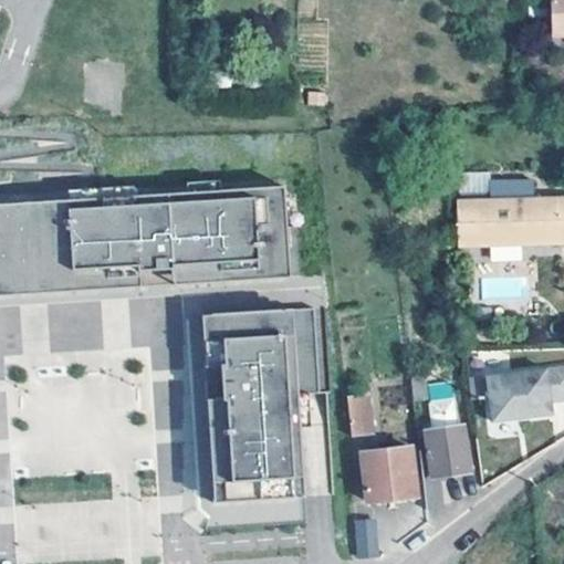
[(551,0),(552,29),(563,28),(563,0),(551,0)]
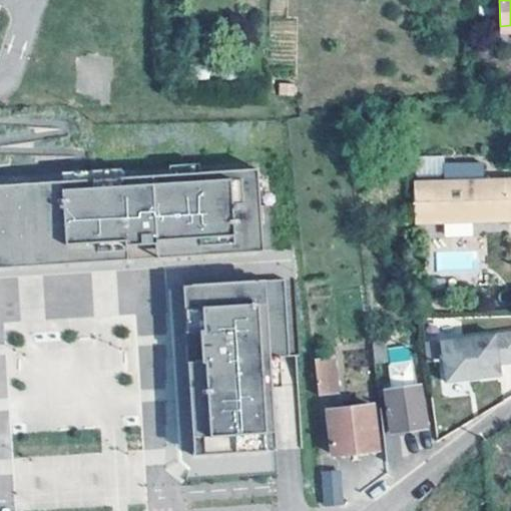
[(258,167),(0,182),(0,266),(28,265),(263,249),(258,167)]
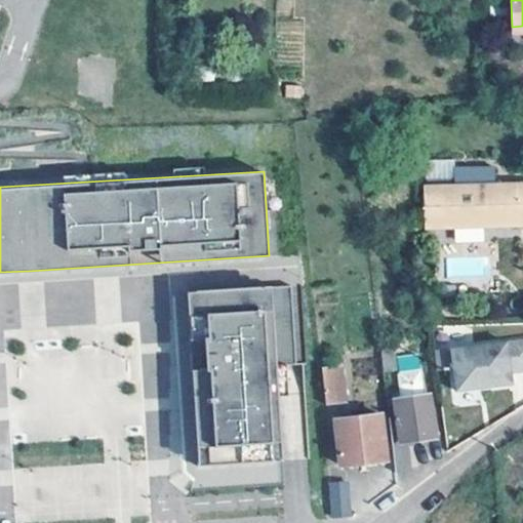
[(522,184),(432,190),(434,233),(522,227),(522,184)]
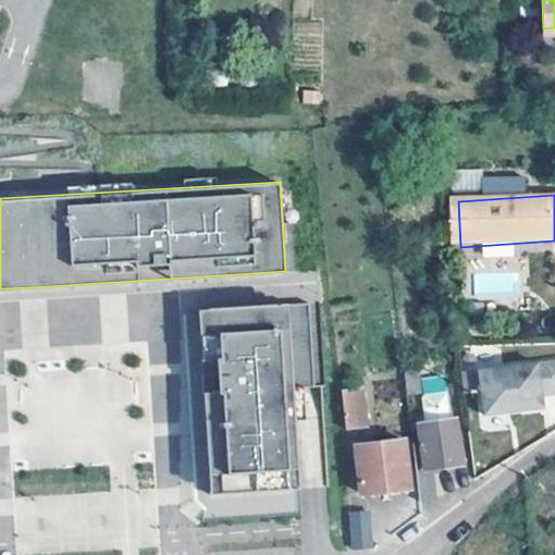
[(476,288),(502,288),(502,273),(476,274),(476,288)]
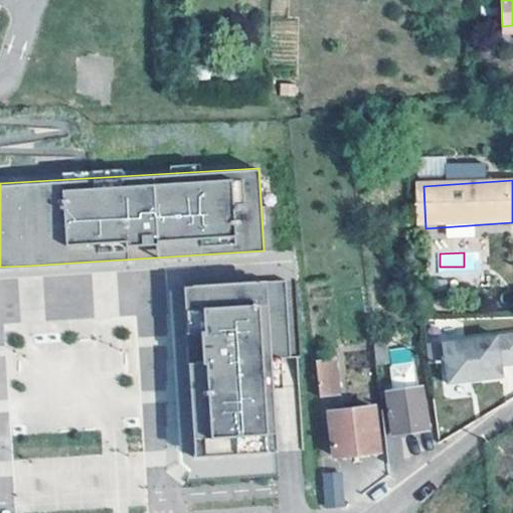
[(286,280),(183,286),(191,424),(193,457),(276,452),(271,358),(290,357),(286,280)]
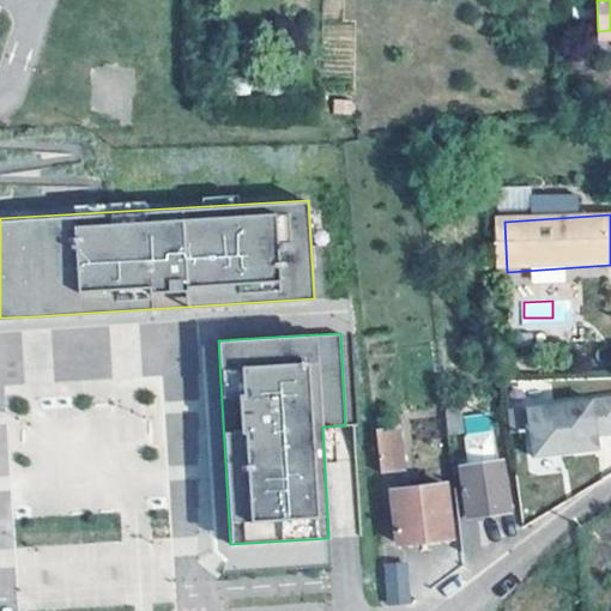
[(610,397),(526,407),(531,458),(598,449),(597,436),(610,434),(610,397)]
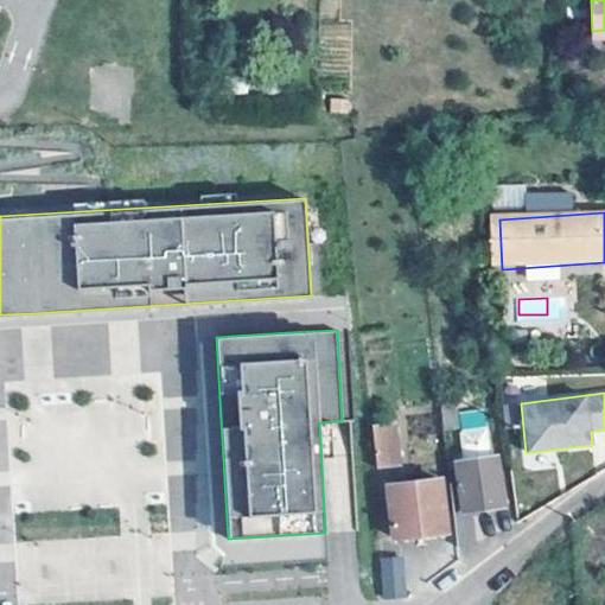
[(458,426),(456,400),(439,400),(440,413),(441,425),(443,427),(458,426)]
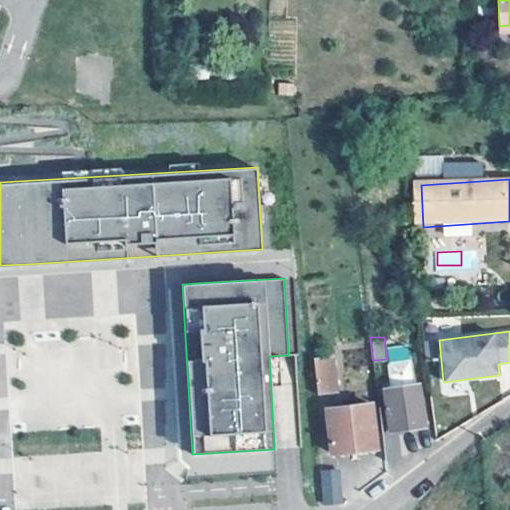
[(372,358),(371,348),(360,349),(361,359),(372,358)]
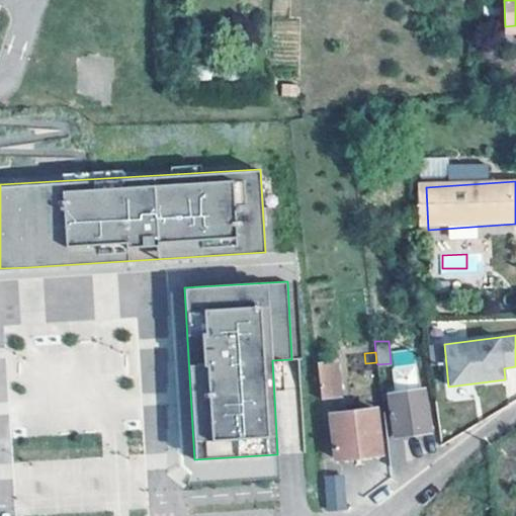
[(335,356),(317,358),(321,396),(339,394),(335,356)]
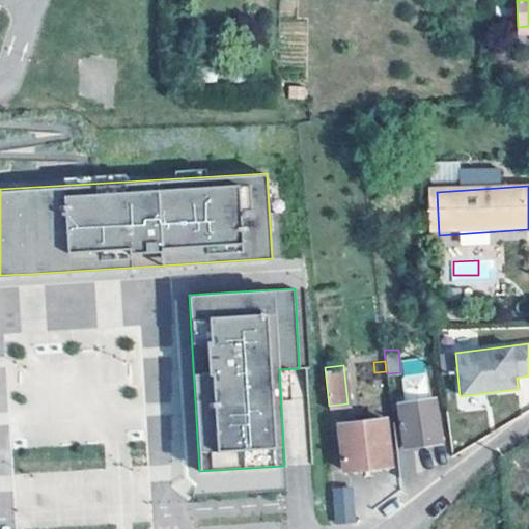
[(428,398),(426,372),(404,376),(406,400),(390,402),(397,470),(398,477),(412,476),(409,446),(440,442),(435,397),(428,398)]
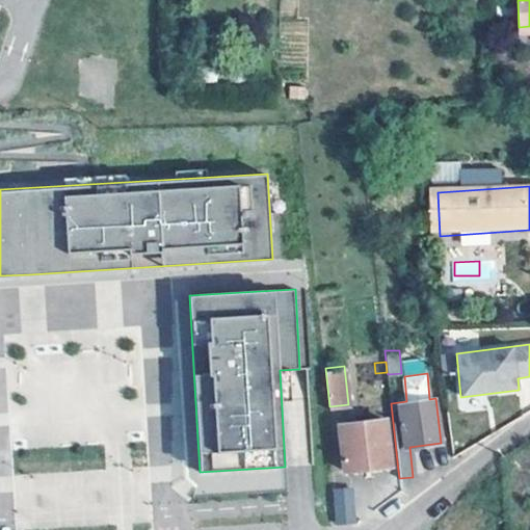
[(390,465),(386,418),(340,423),(344,469),(390,465)]
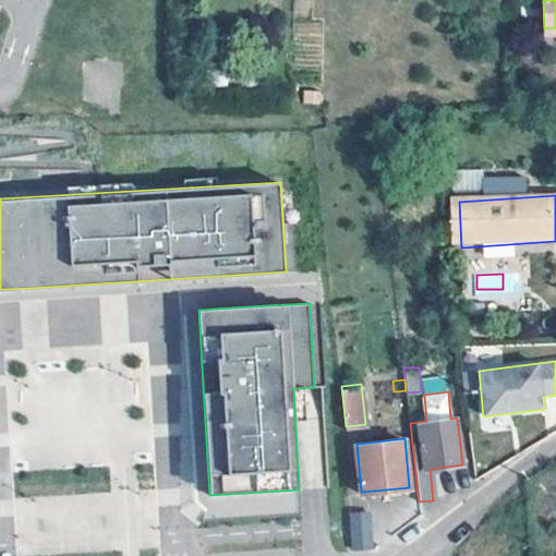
[(375,546),(373,508),(351,509),(353,547),(375,546)]
